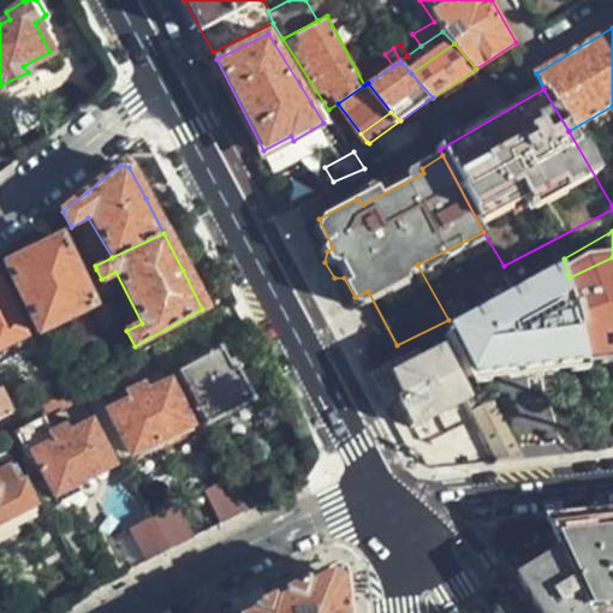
[(78,279),(59,238),(33,251),(6,265),(39,333),(91,305),(78,279)]
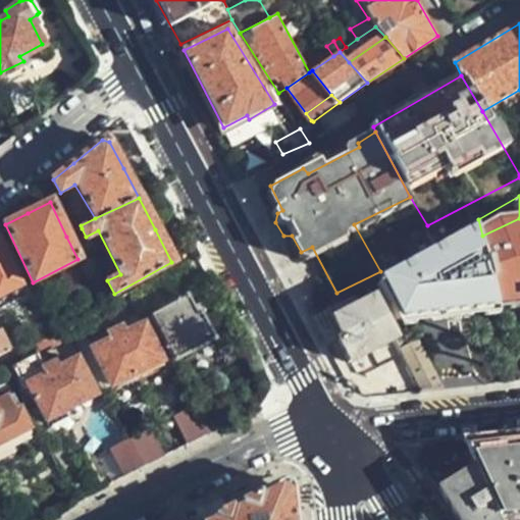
[(383,277),(375,281),(401,328),(409,342),(416,339),(442,388),(468,386),(458,367),(462,364),(445,331),(440,333),(432,317),(459,304),(458,300),(478,289),(468,261),(486,254),(482,236),(478,219),(442,240),(445,249),(413,264),(410,257),(380,271),(383,277)]
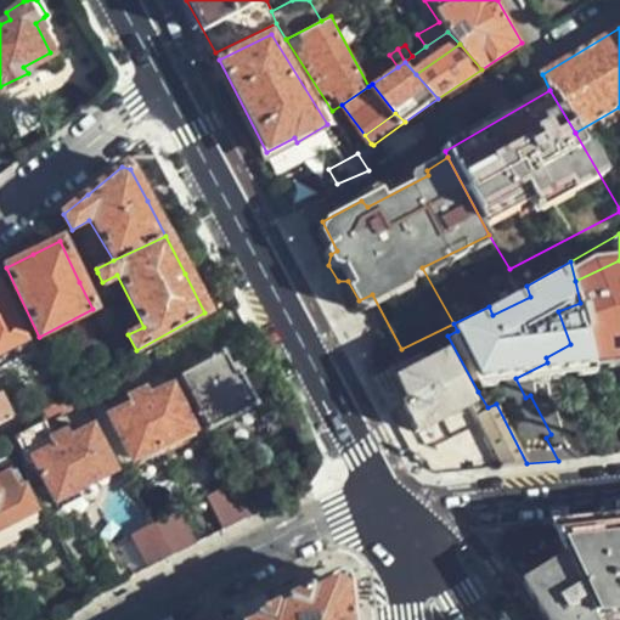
[(619,274),(587,281),(599,334),(619,330),(619,274)]
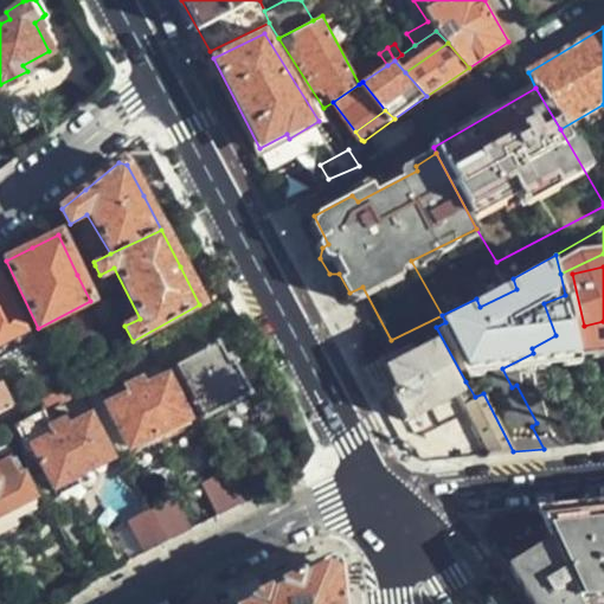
[(0,341),(26,329),(7,294),(0,278),(0,341)]
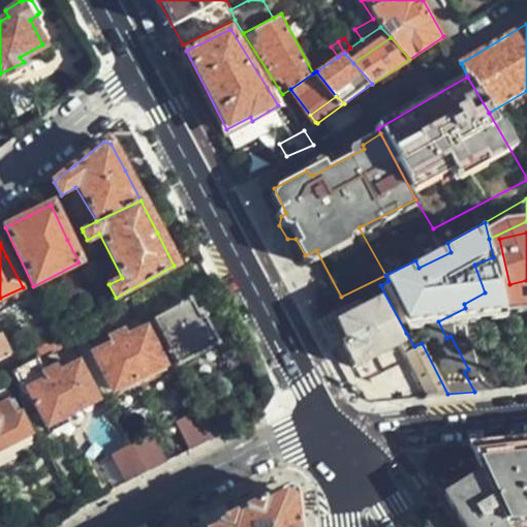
[(193,299),(189,289),(160,306),(164,313),(154,319),(180,365),(216,343),(203,318),(199,319),(193,308),(189,301),(193,299)]
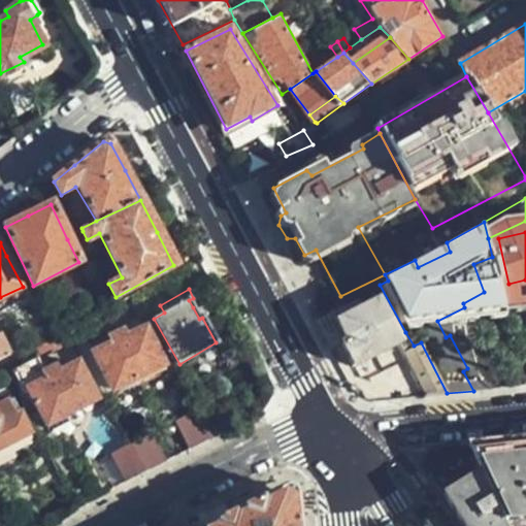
[(372,290),(316,319),(332,349),(343,342),(356,364),(399,340),(398,336),(372,290)]
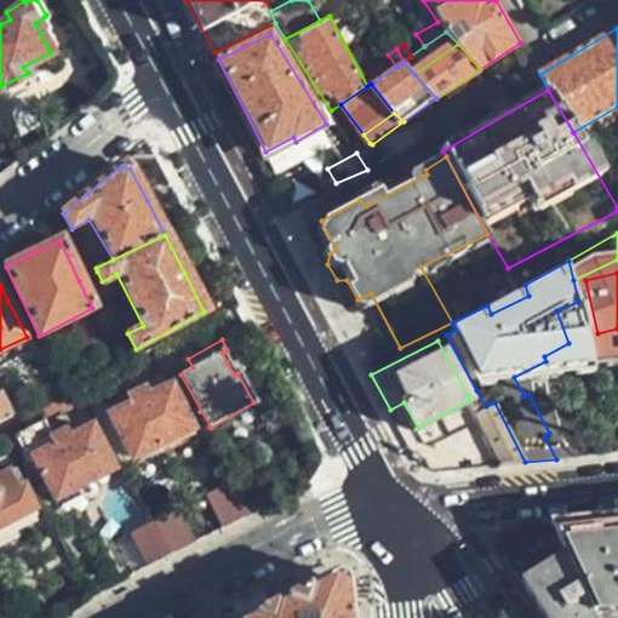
[(83,387),(70,395),(74,401),(87,396),(83,387)]
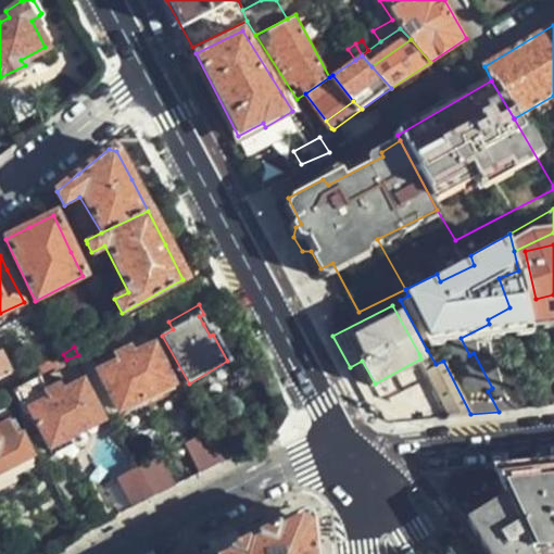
[(177,388),(154,348),(136,356),(131,349),(116,356),(121,364),(103,374),(123,412),(128,408),(131,414),(153,401),(177,388)]
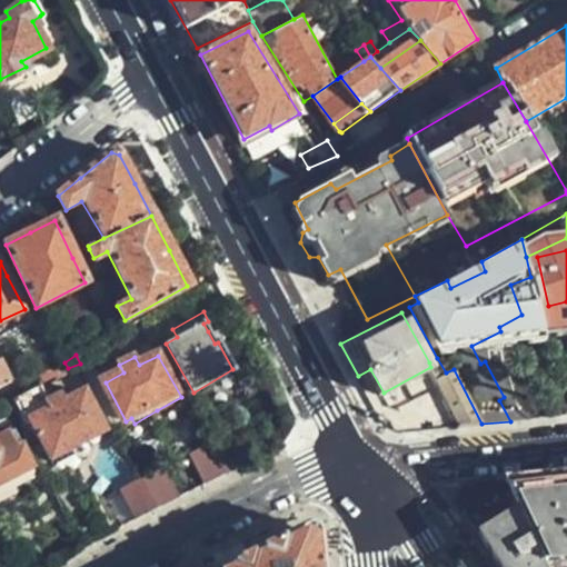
[(437,358),(429,362),(430,367),(464,426),(481,424),(454,369),(446,372),(437,358)]
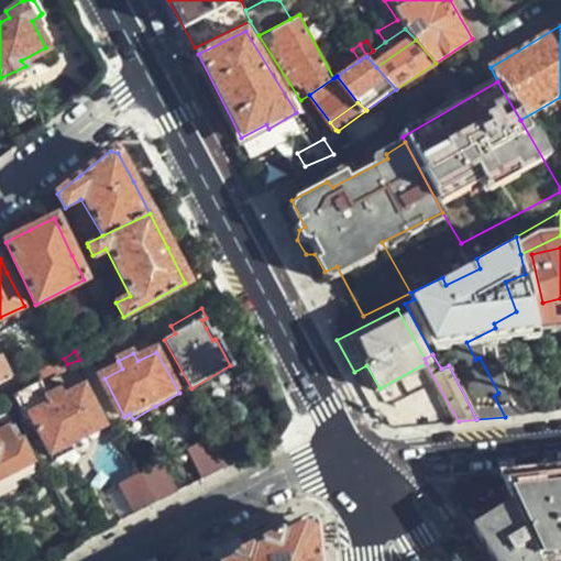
[(0,382),(9,378),(0,359),(0,382)]
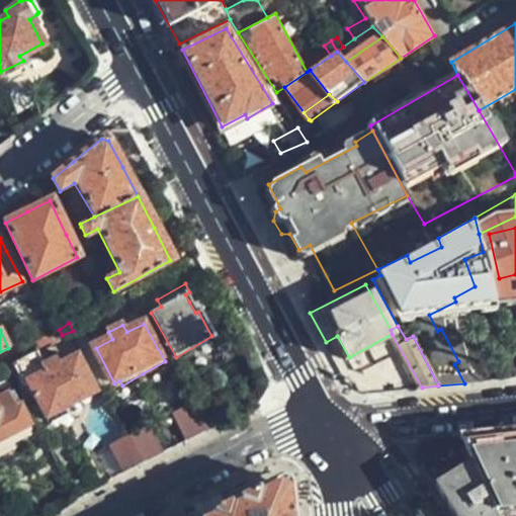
[(96,392),(77,357),(61,365),(56,357),(45,363),(37,352),(15,363),(26,384),(29,383),(49,418),(96,392)]
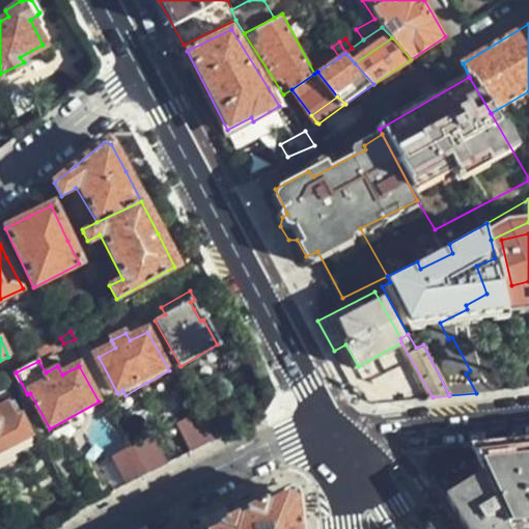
[(32,435),(23,416),(21,416),(8,394),(0,398),(0,453),(14,447),(16,449),(30,441),(29,437),(32,435)]
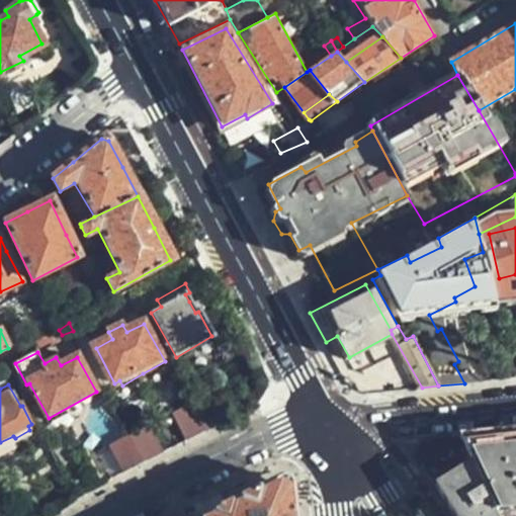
[(206,430),(230,419),(215,392),(192,403),(206,430)]
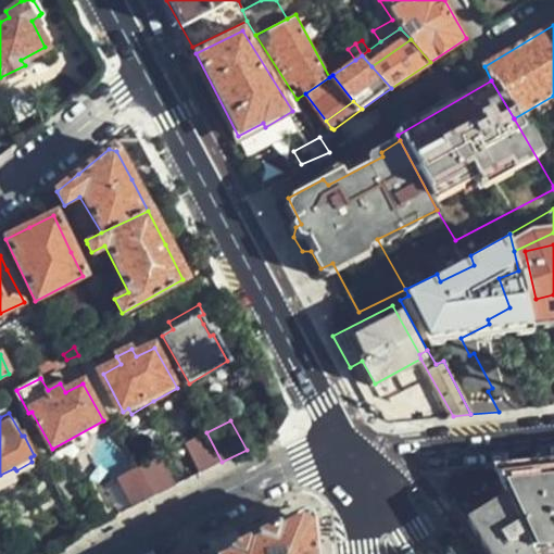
[(200,473),(222,462),(206,432),(185,444),(200,473)]
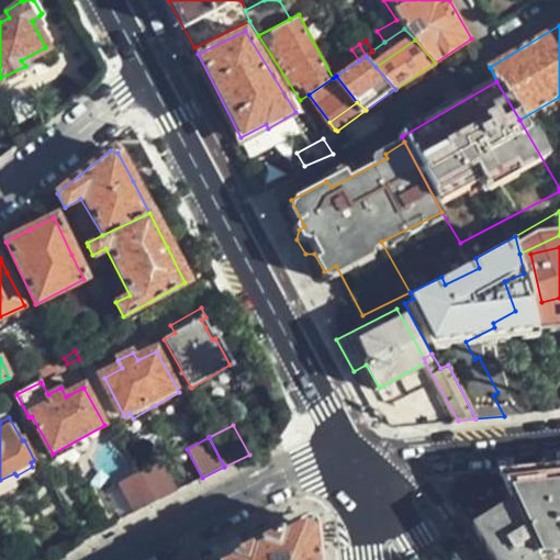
[(156,501),(178,489),(164,462),(142,474),(156,501)]
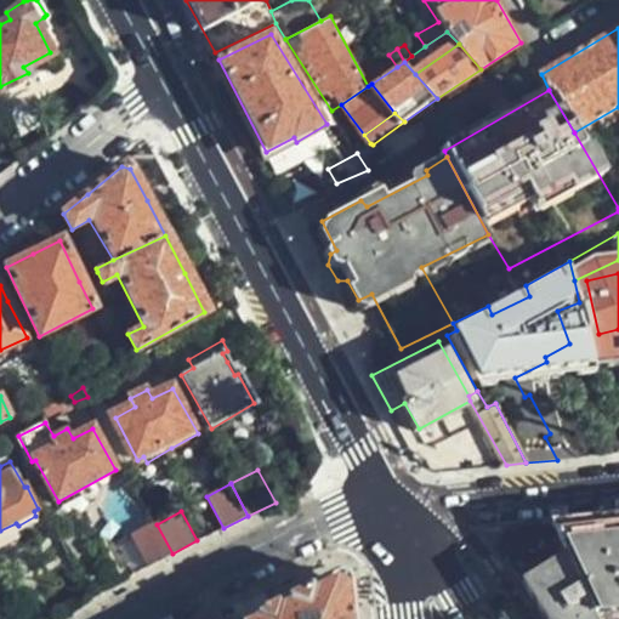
[(618,517),(552,526),(596,618),(602,618),(618,617),(618,517)]
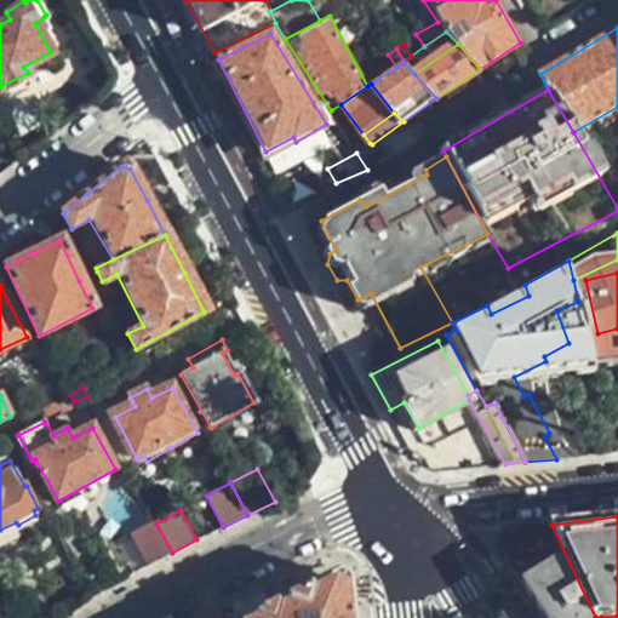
[(148,566),(172,553),(156,524),(132,537),(148,566)]
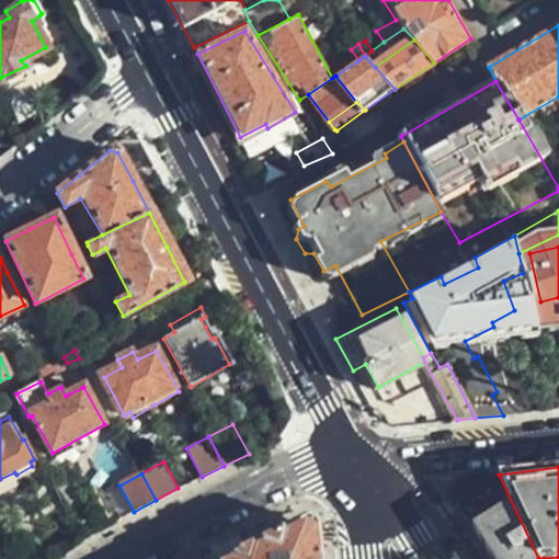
[(482,476),(468,514),(492,558),(538,558),(499,475),(482,476)]
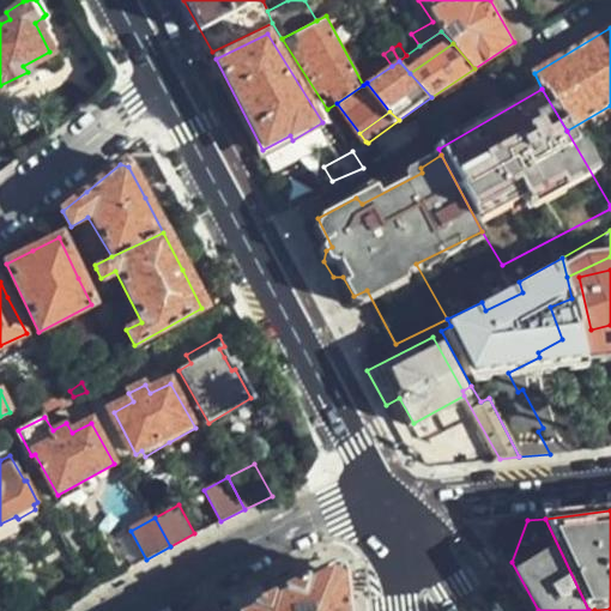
[(345,610),(342,580),(320,570),(282,588),(265,596),(258,585),(233,597),(234,610),(345,610)]
